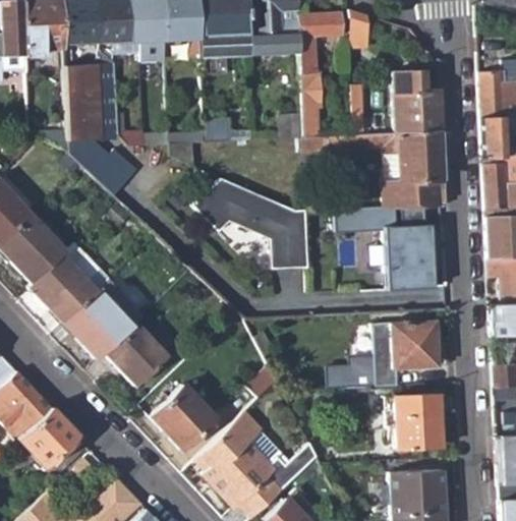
[(65,54),(65,44),(63,0),(42,0),(24,1),(27,54),(30,106),(49,105),(47,49),(60,48),(61,54),(65,54)]
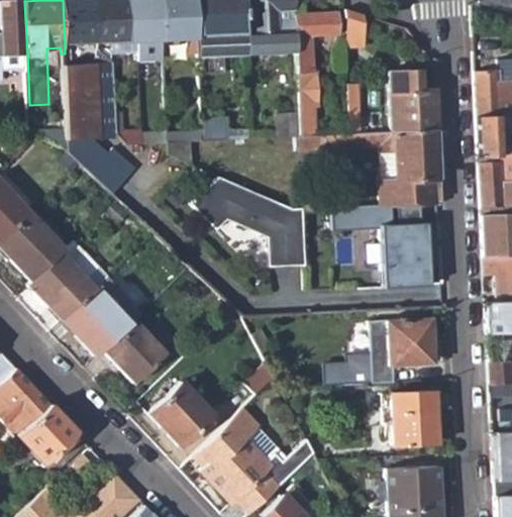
[(99,42),(96,0),(63,0),(65,43),(99,42)]
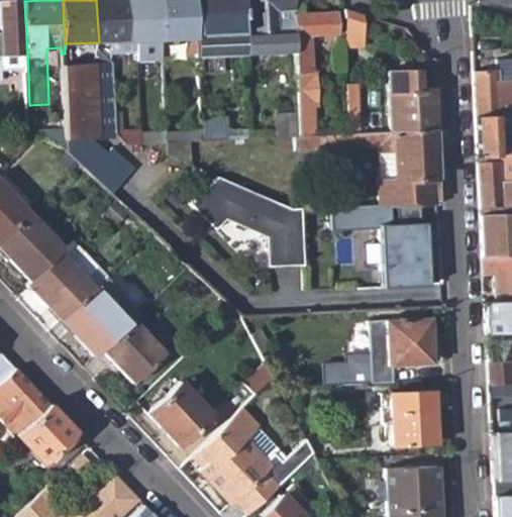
[(96,0),(99,42),(130,41),(128,0),(96,0)]
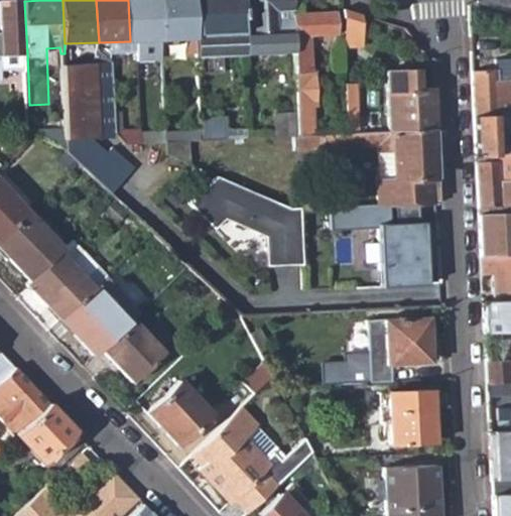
[(163,39),(161,0),(128,0),(130,41),(154,40),(154,56),(164,55),(163,39)]
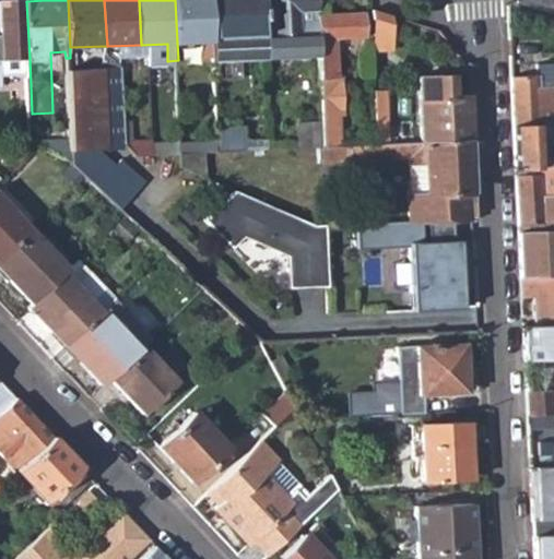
[(215,38),(213,0),(175,0),(177,43),(204,43),(208,99),(217,98),(215,38)]
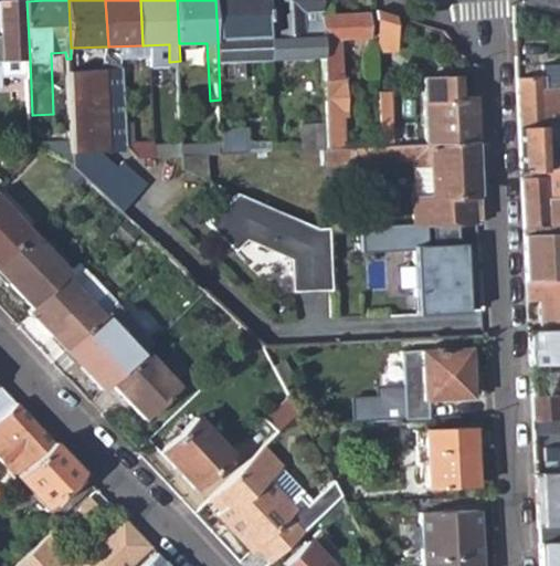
[(215,0),(218,39),(272,37),(270,0),(215,0)]
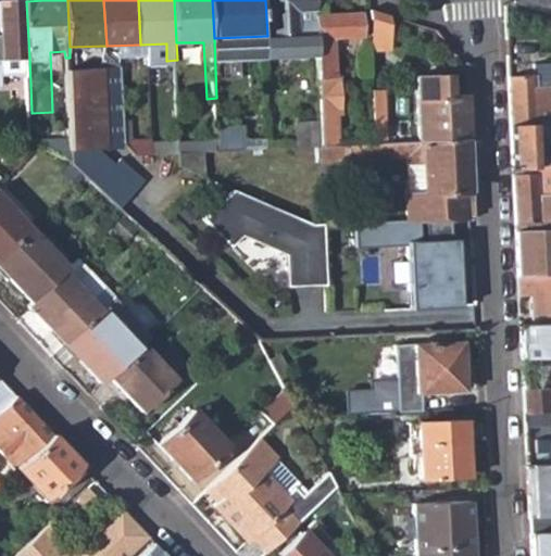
[(321,36),(320,15),(321,10),(320,0),(276,0),(278,39),(321,36)]
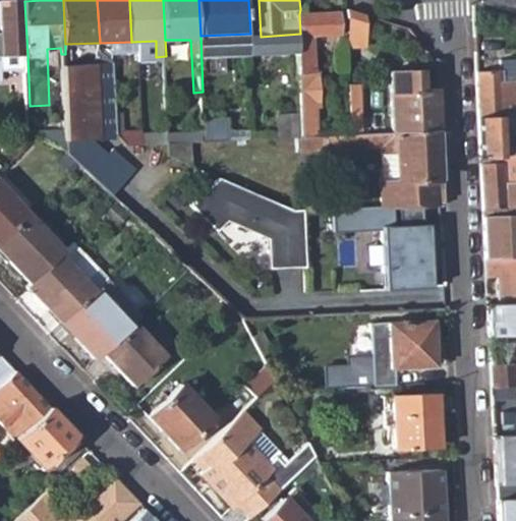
[(0,55),(27,54),(24,1),(2,2),(3,39),(0,38),(0,55)]
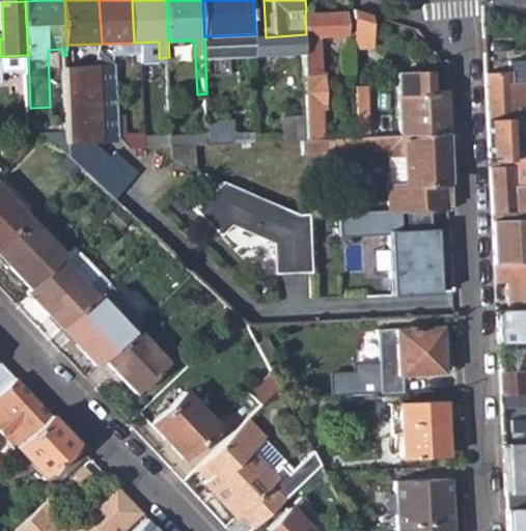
[(358,11),(361,49),(380,48),(377,9),(358,11)]
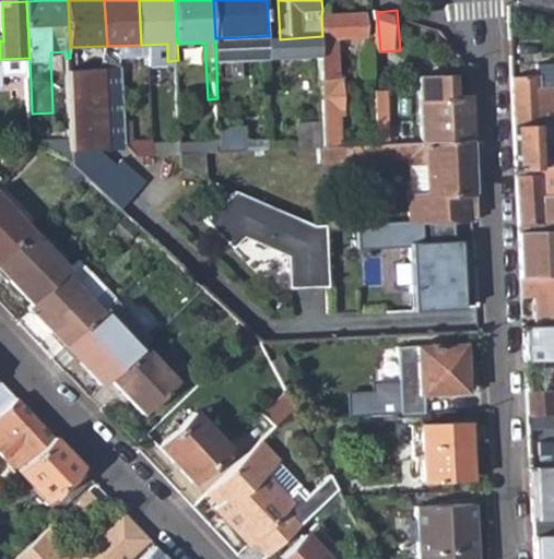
[(368,37),(367,13),(321,15),(322,36),(325,84),(333,84),(333,78),(343,78),(341,39),(368,37)]
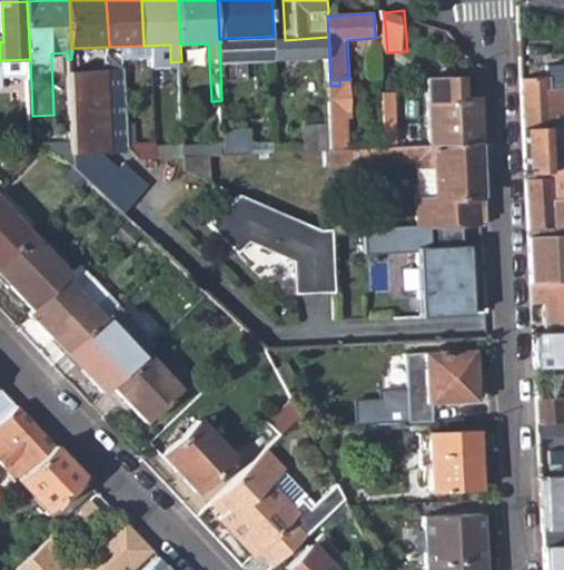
[(125,70),(110,56),(110,60),(105,70),(107,70),(125,70)]
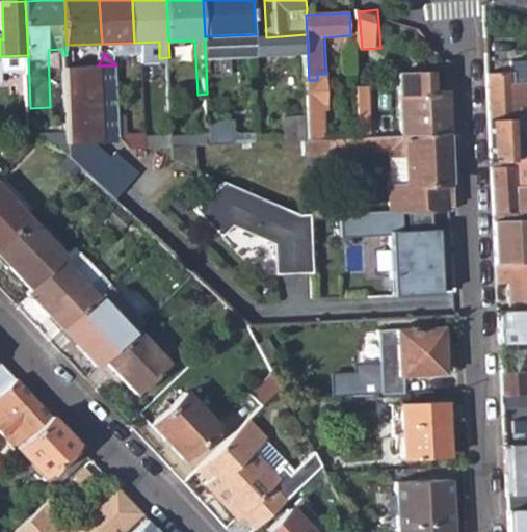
[(98,65),(68,68),(70,134),(71,143),(103,142),(100,65),(98,65)]
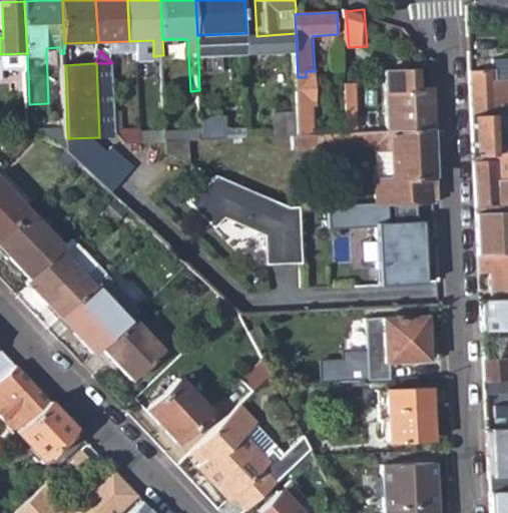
[(507,79),(495,80),(495,70),(471,70),(473,113),(507,111),(507,79)]
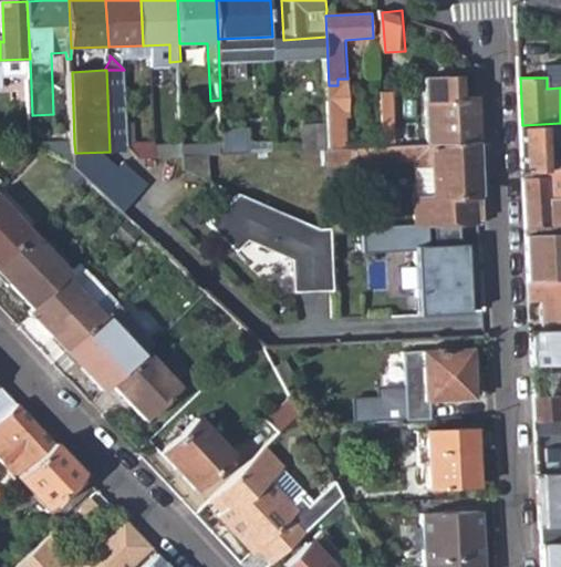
[(397,127),(395,92),(384,93),(385,129),(397,127)]
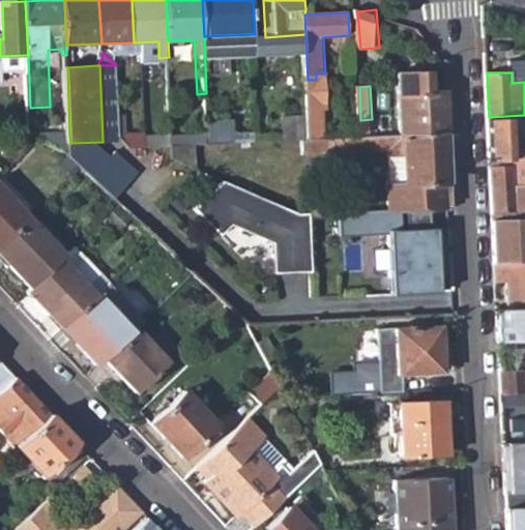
[(447,90),(402,93),(405,135),(450,133),(447,90)]
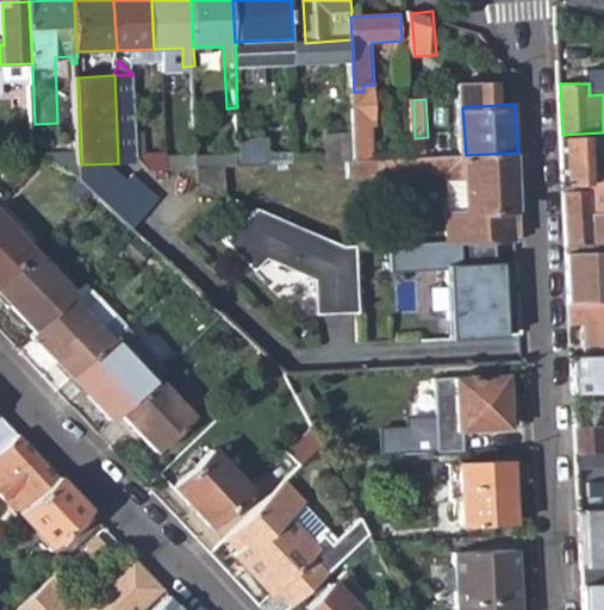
[(603,132),(562,135),(565,185),(591,184),(603,182),(603,161),(587,162),(586,144),(603,143),(603,132)]
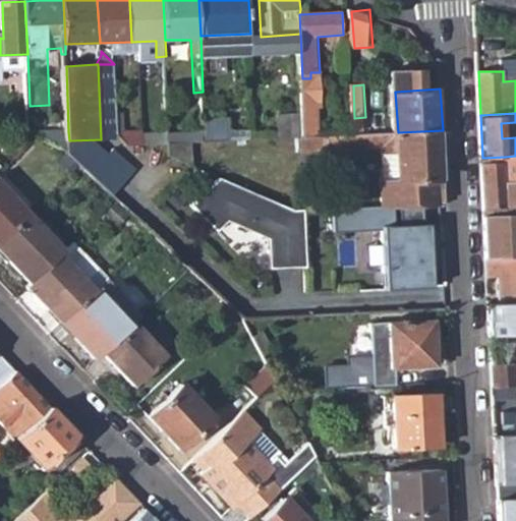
[(125,134),(123,114),(116,114),(118,134),(128,146),(144,145),(142,132),(125,134)]
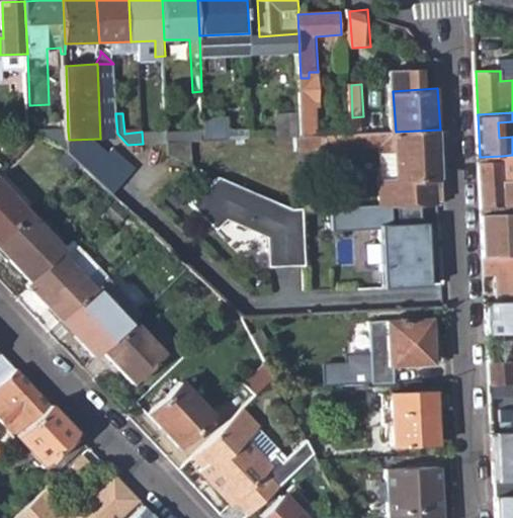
[(443,200),(440,130),(396,132),(298,137),(298,152),(381,148),(383,180),(381,180),(382,204),(395,203),(401,203),(422,202),(443,200)]
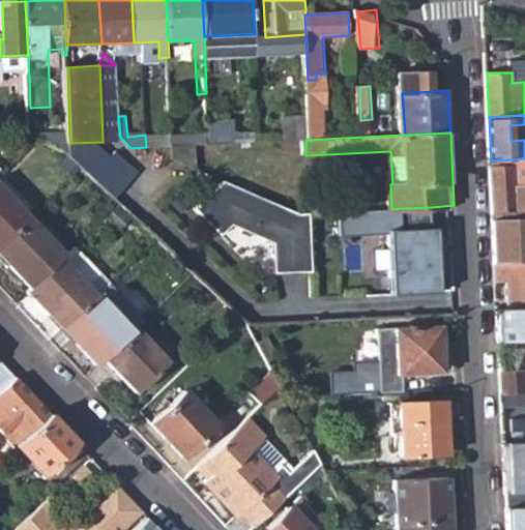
[(70,143),(69,134),(31,136),(70,156),(70,143)]
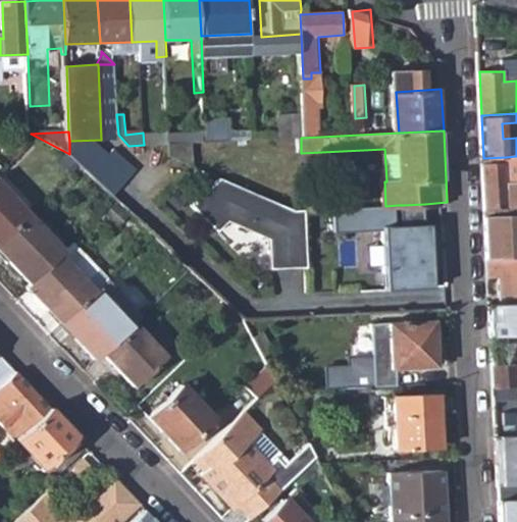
[(170,156),(193,166),(192,143),(168,144),(170,156)]
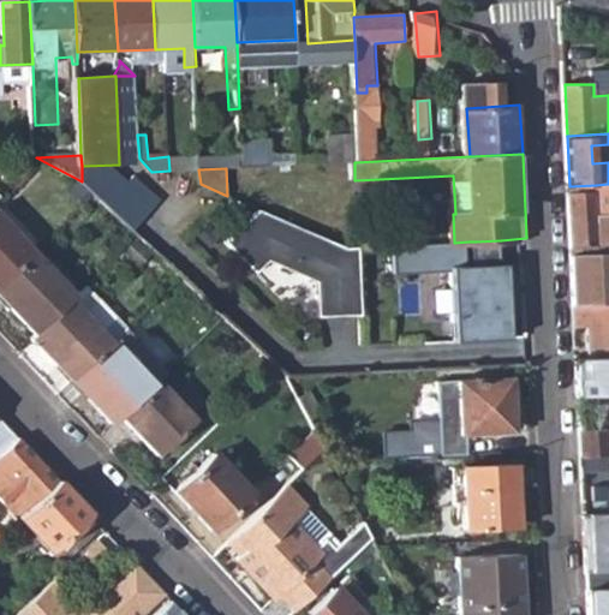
[(120,189),(93,191),(133,230),(162,201),(136,175),(120,189)]
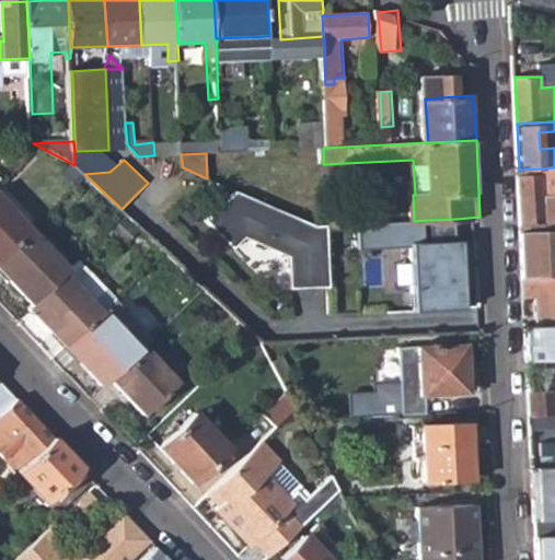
[(554,167),(543,168),(543,175),(519,177),(522,223),(554,221),(554,167)]
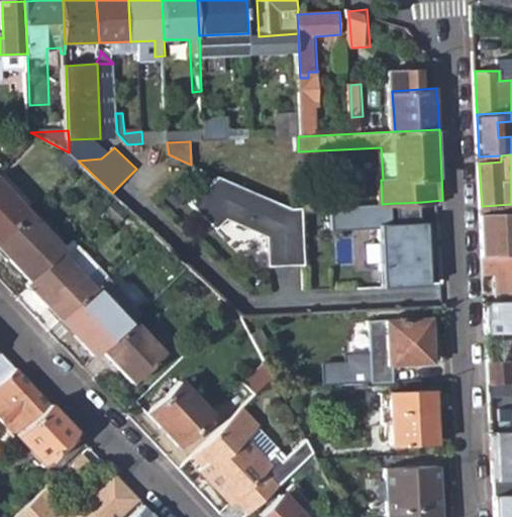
[(0,242),(33,211),(0,176),(0,242)]
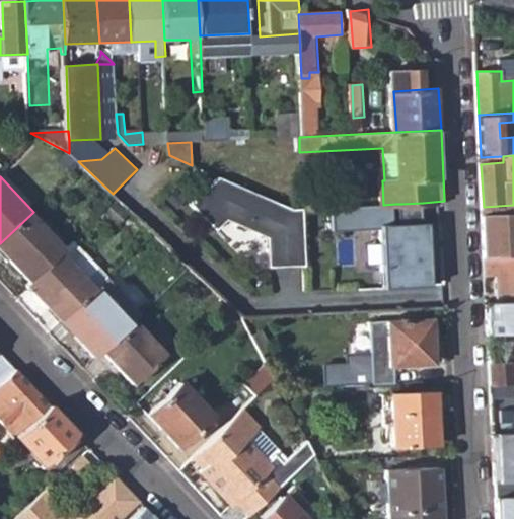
[(308,268),(305,209),(294,210),(221,178),(193,206),(218,231),(230,221),(271,239),(272,269),(308,268)]
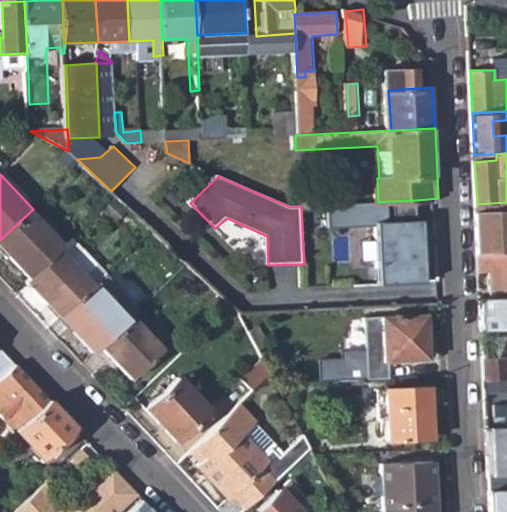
[(418,220),(417,200),(396,201),(397,221),(391,221),(390,201),(378,202),(331,204),(332,228),(379,226),(382,284),(427,282),(423,220),(418,220)]
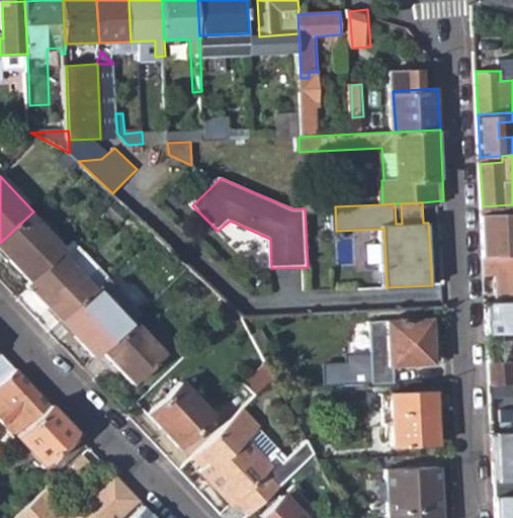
[(485,258),(512,255),(512,204),(483,206),(485,258)]
